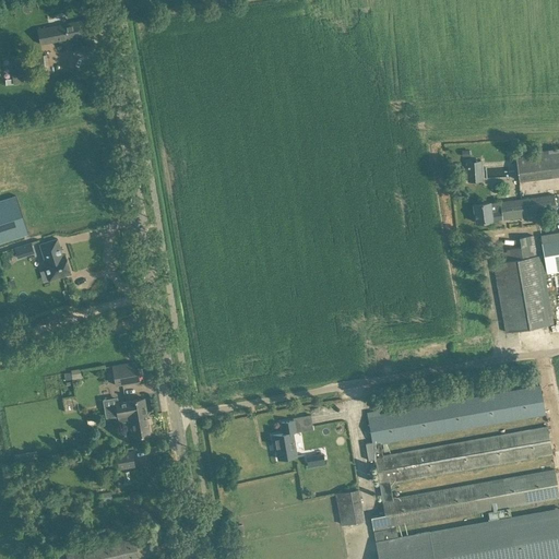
[(75,37),(81,36),(92,34),(88,19),(78,21),(37,28),(40,44),(75,37)]
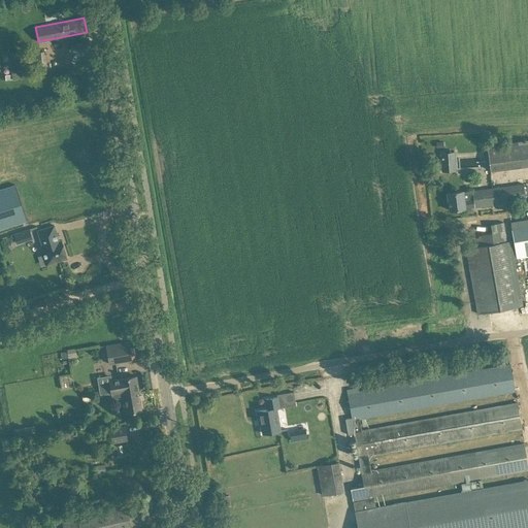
[(36,73),(46,72),(44,51),(34,53),(36,73)]
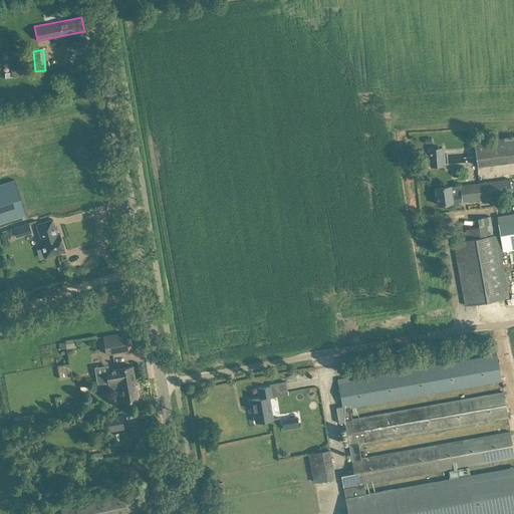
[(22,76),(20,50),(10,51),(12,71),(4,72),(5,77),(12,76),(12,77),(22,76)]
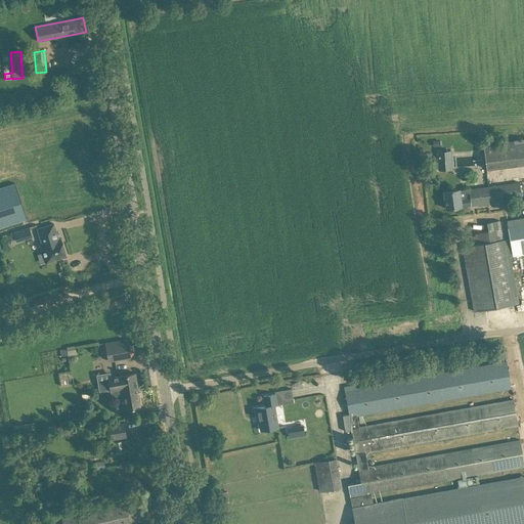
[(486,170),(523,165),(523,139),(483,144),(486,170)]
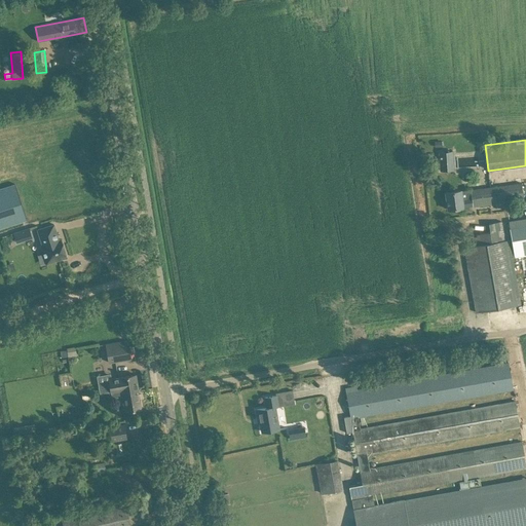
[(441,172),(451,171),(451,160),(440,161),(441,172)]
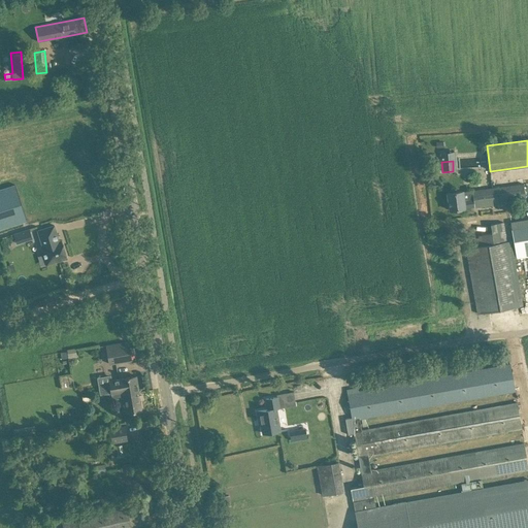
[(17,183),(0,188),(0,227),(28,219),(17,183)]
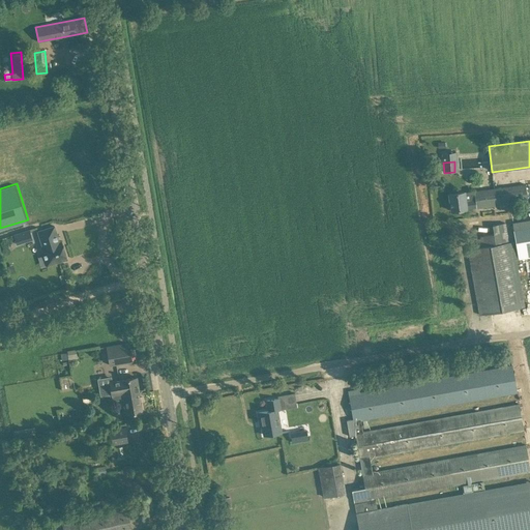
[(477,208),(528,201),(526,184),(474,190),(465,192),(449,194),(451,211),(468,209),(468,208),(477,207),(477,208)]
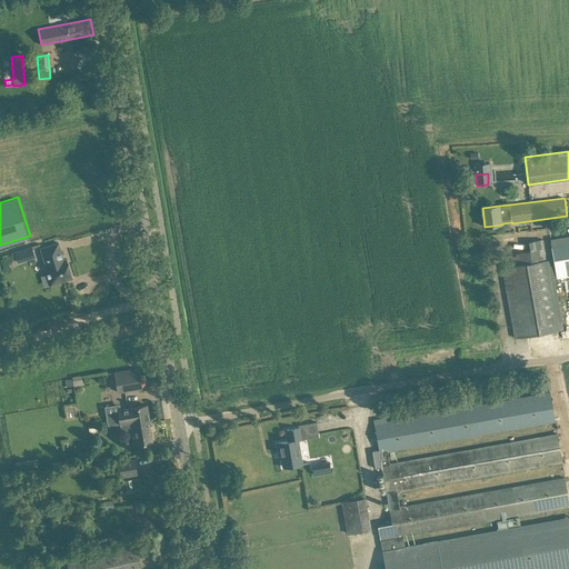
[(568,276),(568,236),(551,239),(553,259),(546,260),(542,239),(529,242),(530,251),(516,253),(518,265),(502,268),(515,338),(563,329),(555,278),(568,276)]
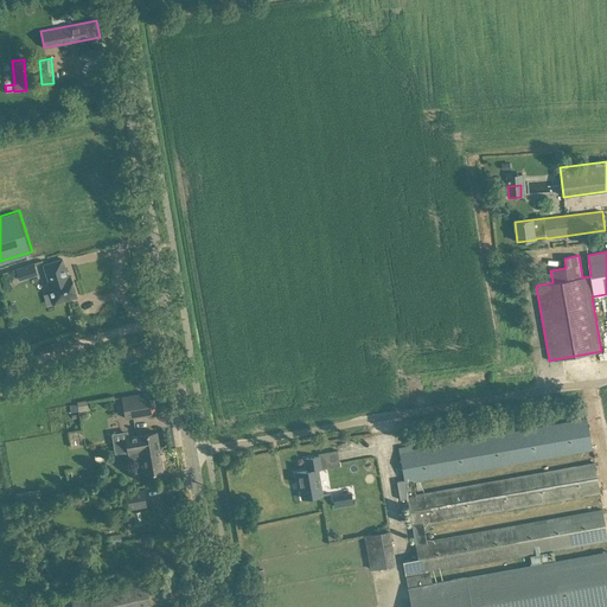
[(63,259),(44,264),(49,282),(48,283),(53,304),(77,296),(70,276),(68,276),(63,259)]
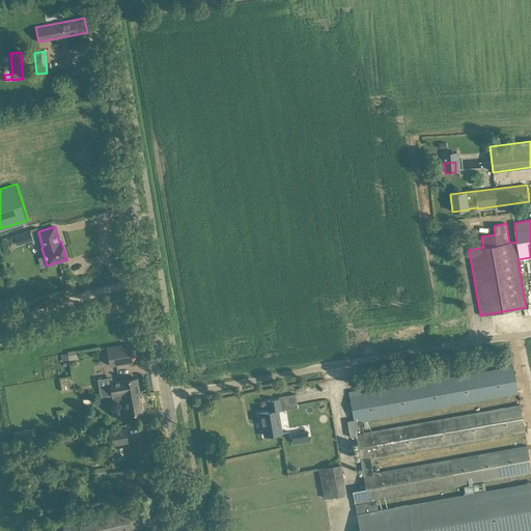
[(29,230),(14,235),(17,245),(32,240),(29,230)]
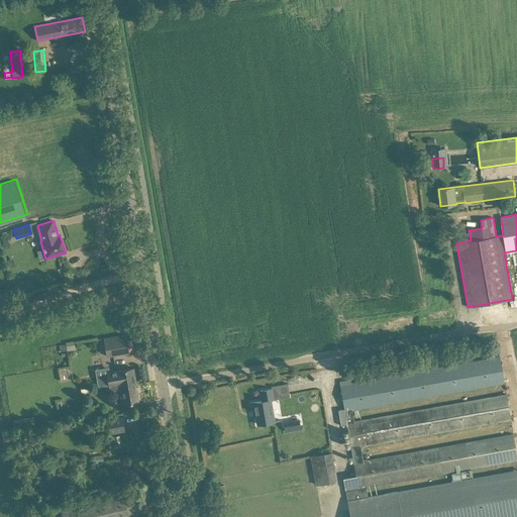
[(107,356),(129,352),(126,334),(104,338),(107,356)]
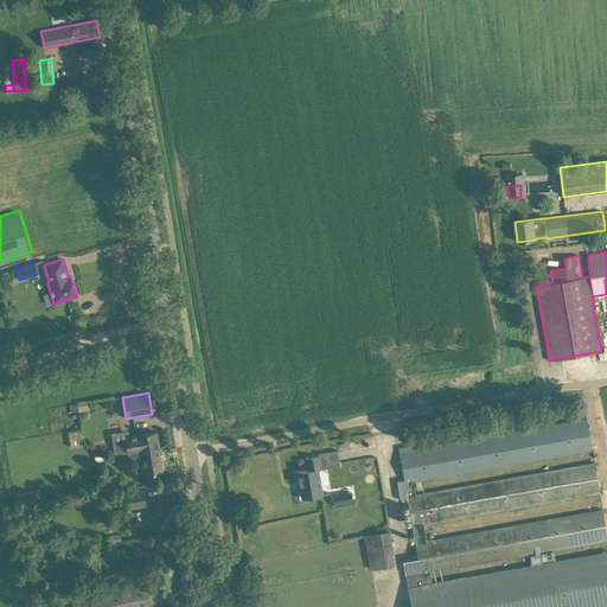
[(87,400),(77,402),(78,413),(89,410),(87,400)]
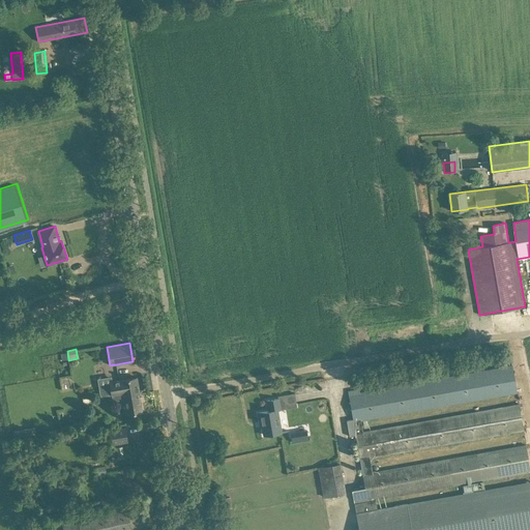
[(524,430),(520,404),(363,432),(361,419),(517,391),(514,376),(512,365),(355,393),(354,389),(349,391),(360,459),(365,487),(352,490),(358,529),(529,529),(529,481),(484,490),(483,480),(529,472),(529,466),(526,444),(373,471),(370,458),(524,430)]
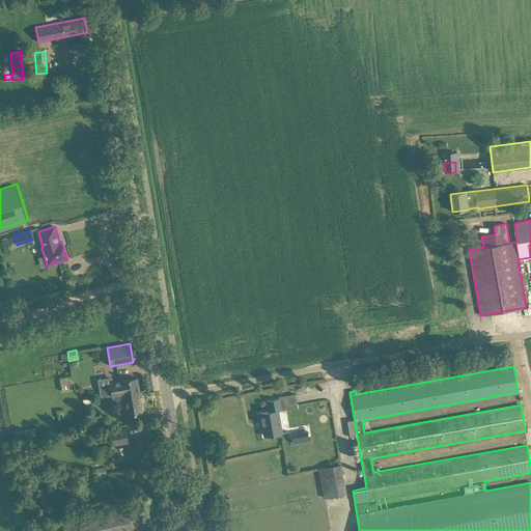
[(72,376),(61,378),(63,390),(74,388),(72,376)]
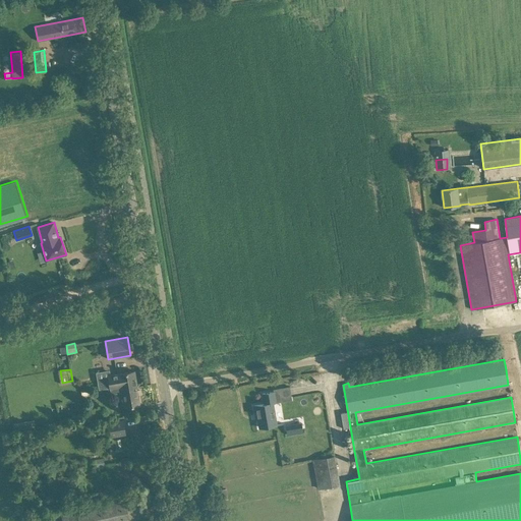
[(121,389),(137,387),(134,370),(108,375),(110,388),(120,386),(121,389)]
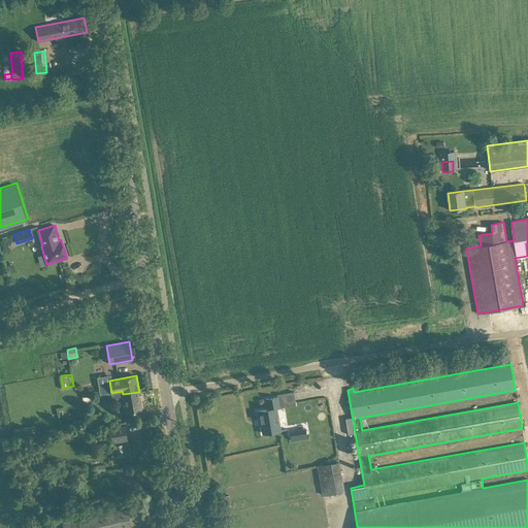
[(142,409),(139,392),(123,394),(122,391),(111,393),(112,399),(123,398),(126,413),(142,409)]
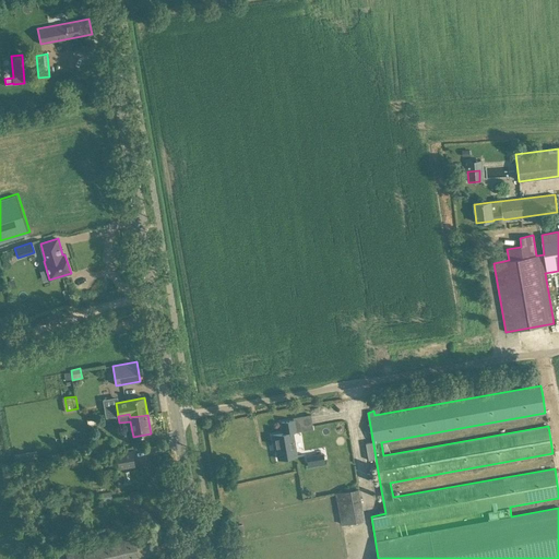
[(293,430),(296,430),(295,420),(282,423),(283,433),(273,435),(274,444),(276,444),(278,459),(297,455),(293,430)]
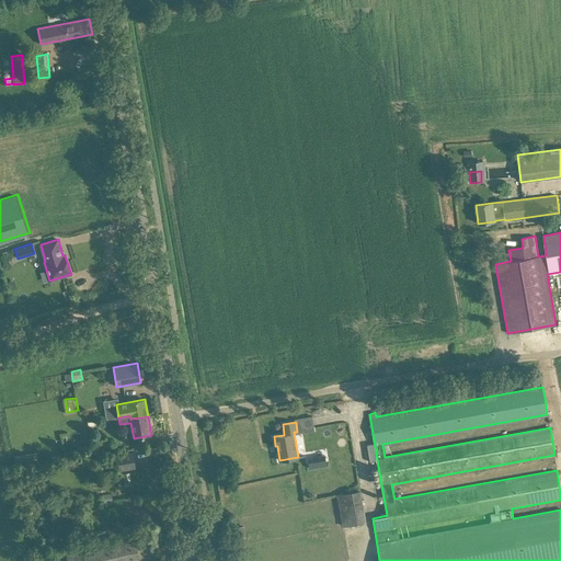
[(374,443),(367,445),(369,461),(377,460),(374,443)]
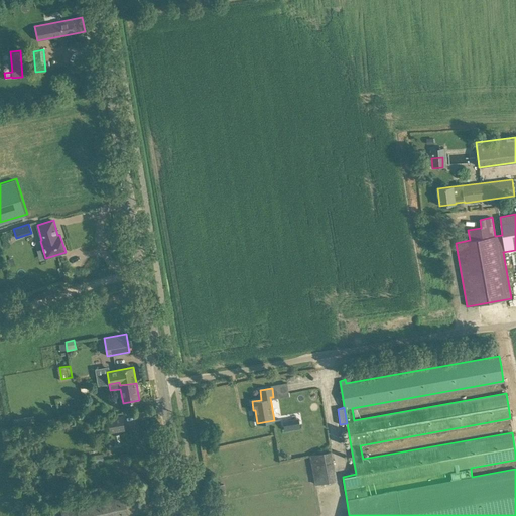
[(110,430),(110,432),(125,430),(122,415),(108,418),(109,422),(97,424),(99,432),(110,430)]
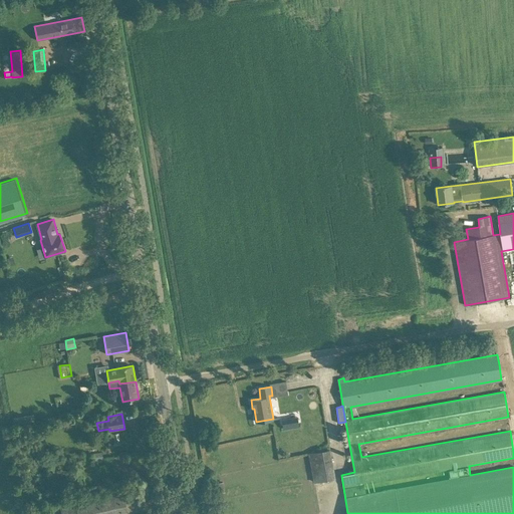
[(122,445),(119,433),(112,435),(115,446),(122,445)]
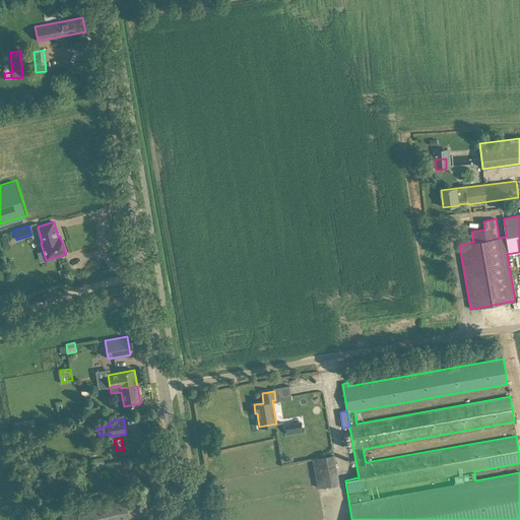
[(319,486),(339,482),(334,455),(314,458),(319,486)]
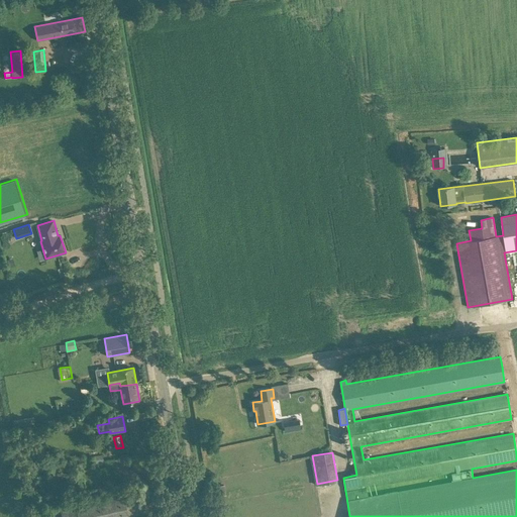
[(103,469),(130,463),(128,456),(109,460),(108,455),(104,456),(103,453),(96,454),(97,462),(102,461),(103,469)]
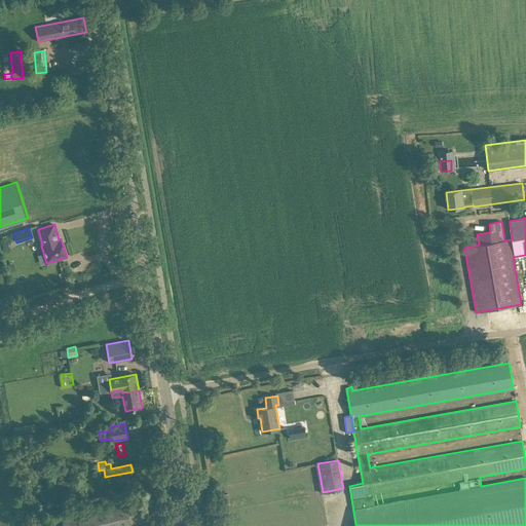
[(130,525),(126,505),(64,520),(65,525),(130,525)]
